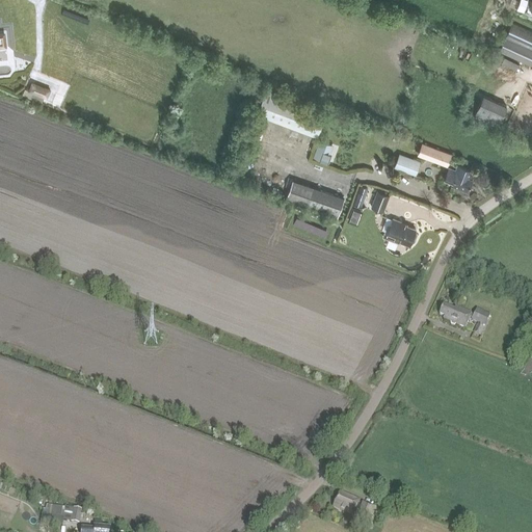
[(524,0),(520,0),(516,9),(523,12),(527,1),(524,0)]
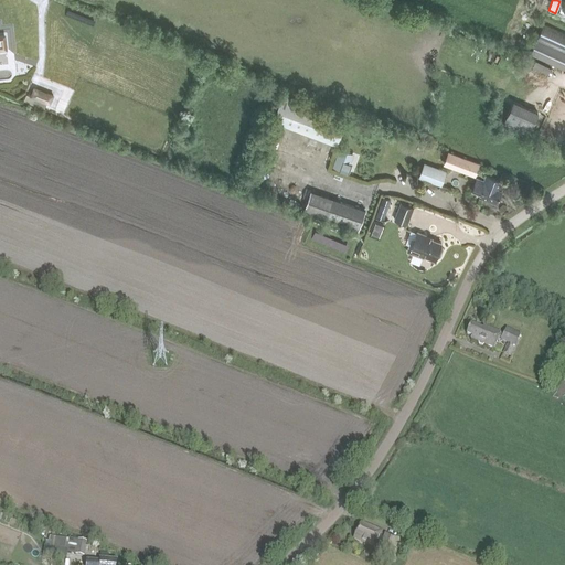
[(564,8),(558,6),(555,17),(564,19),(564,8)]
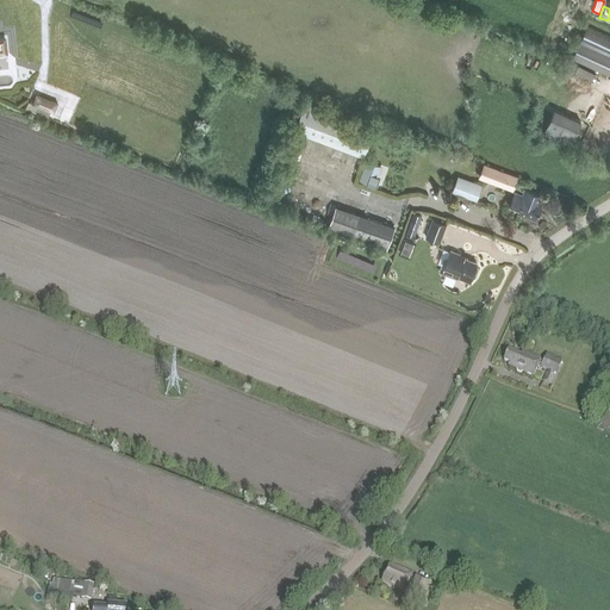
[(609,38),(586,27),(572,60),(609,76),(609,38)]
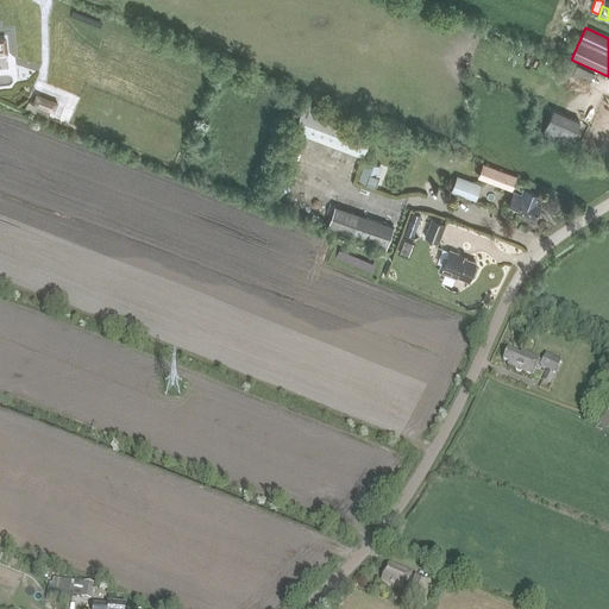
[(577,66),(575,71),(591,80),(595,74),(577,66)]
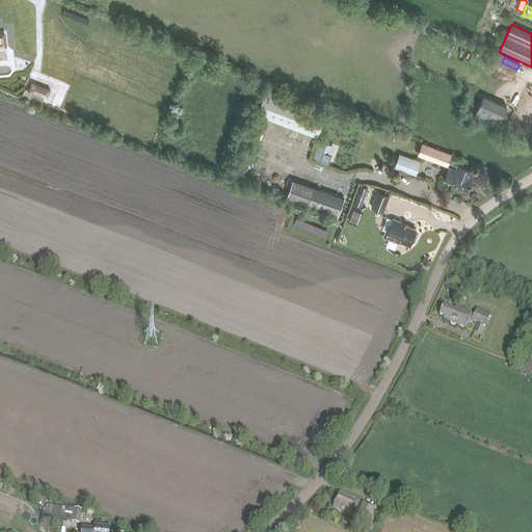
[(24,89),(22,96),(42,103),(44,99),(47,100),(51,89),(32,82),(28,90),(24,89)]
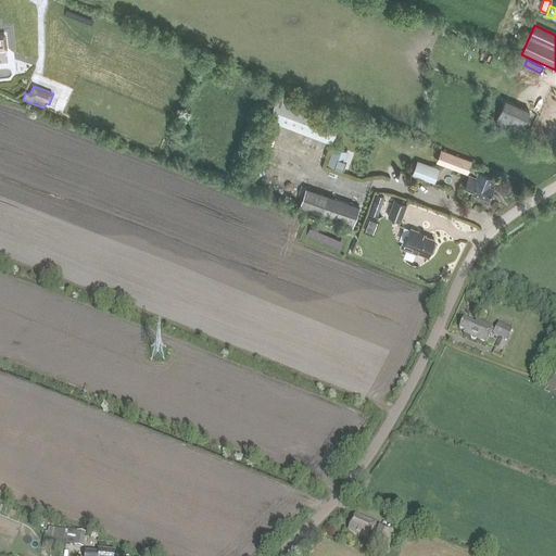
[(495,122),(519,133),(530,112),(506,101),(495,122)]
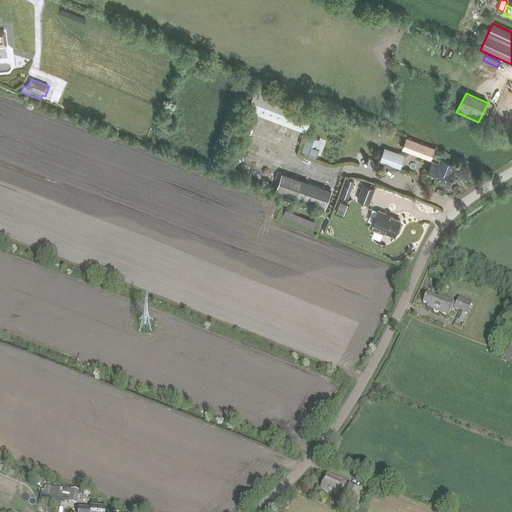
[(308,134),(301,151),(312,155),(319,138),(308,134)]
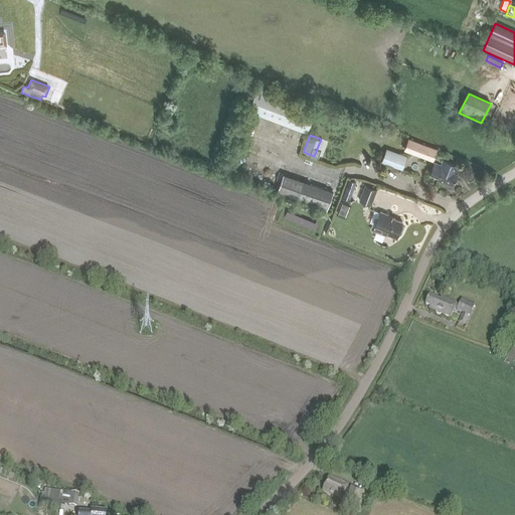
[(437,149),(407,139),(403,151),(432,161),(437,149)]
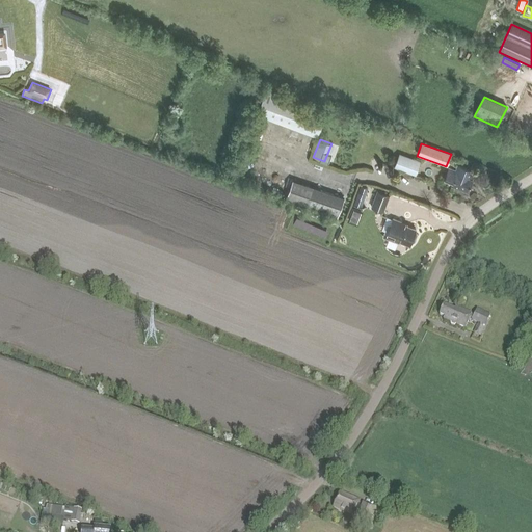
[(416,177),(421,162),(399,154),(393,168),(416,177)]
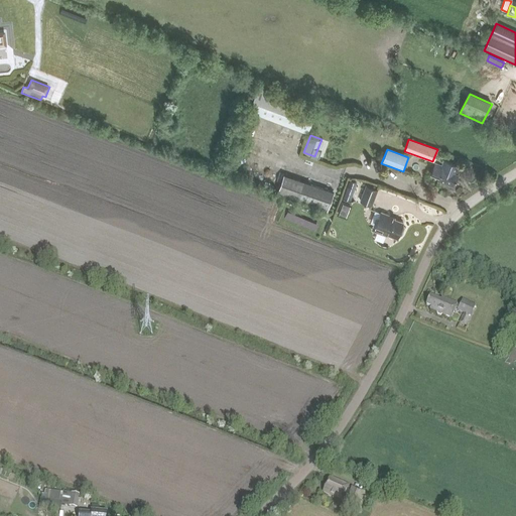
[(434,165),(431,171),(439,174),(437,179),(454,185),(458,174),(456,173),(459,166),(443,160),(440,167),(434,165)]
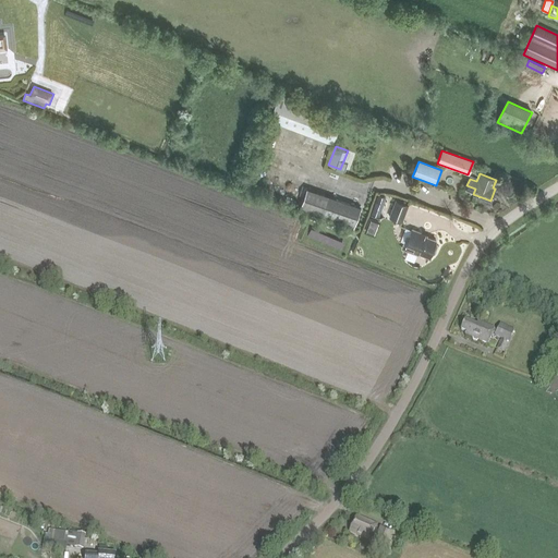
[(306,189),(300,209),(353,229),(361,208),(306,189)]
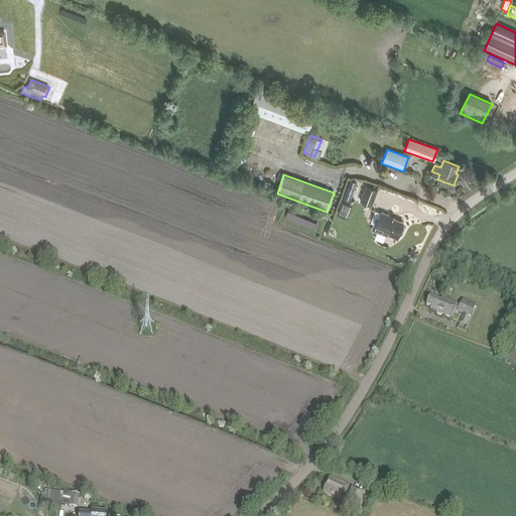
[(378,189),(366,185),(359,202),(371,206),(378,189)]
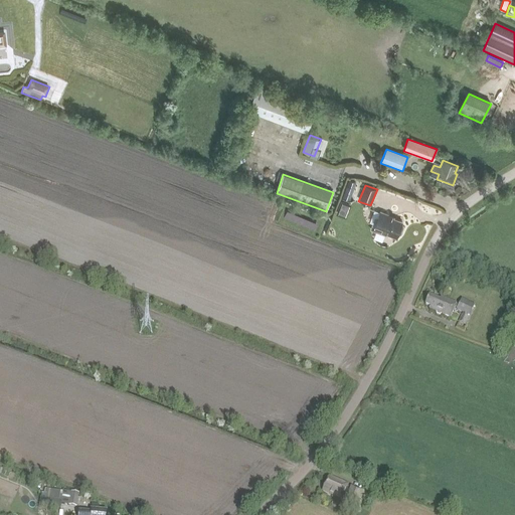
[(343,196),(350,198),(353,191),(345,189),(343,196)]
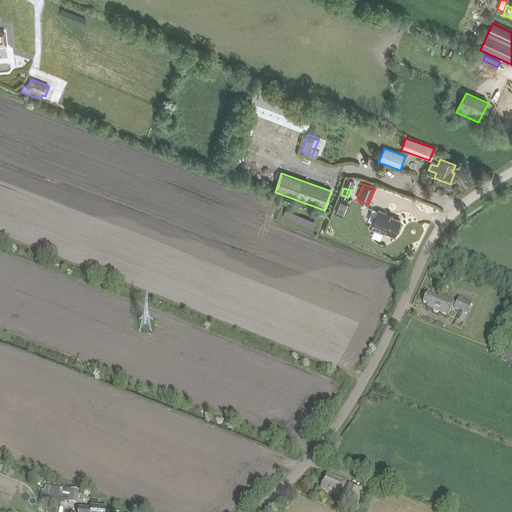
[(344,215),(349,203),(342,200),(337,212),(344,215)]
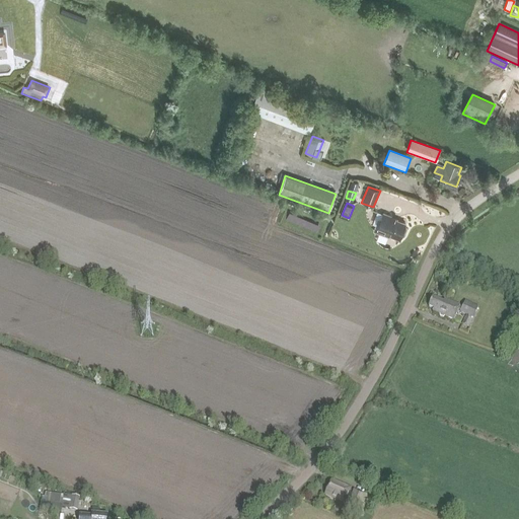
[(318,233),(322,225),(291,212),(287,220),(318,233)]
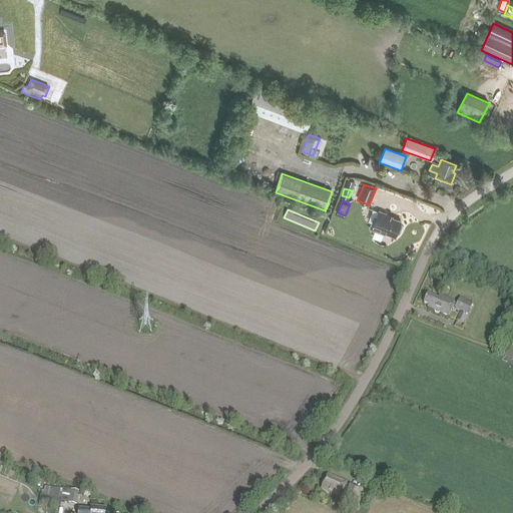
[(399,225),(400,220),(387,215),(387,214),(379,210),(376,218),(373,217),(369,228),(383,233),(384,232),(394,236),(396,231),(399,232),(401,226),(399,225)]
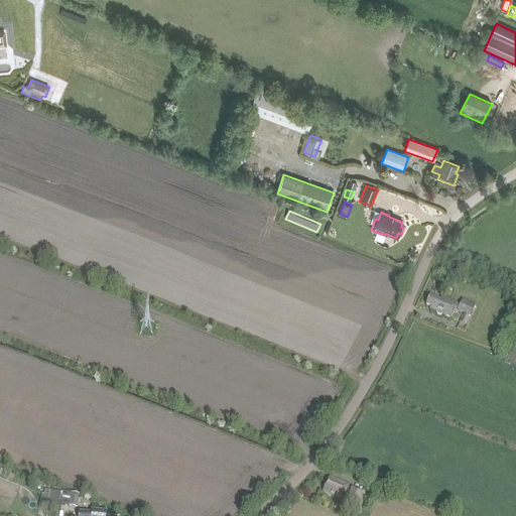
[(430,296),(426,305),(431,307),(429,309),(452,318),(457,304),(441,297),(440,300),(430,296)]
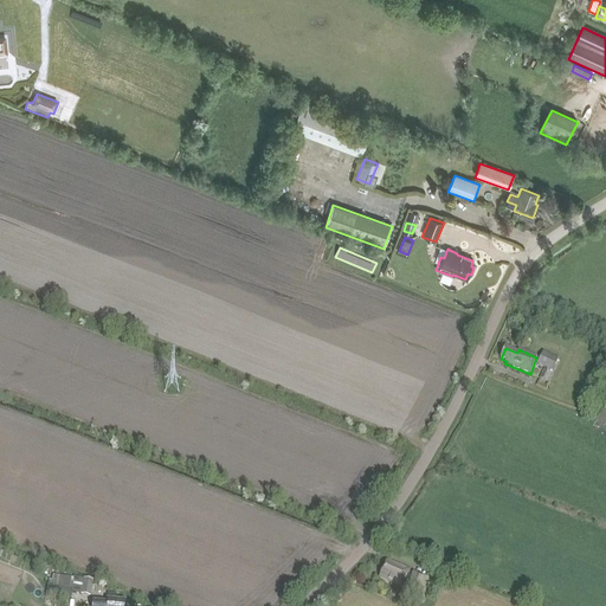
[(545,368),(550,372),(552,372),(558,359),(543,350),(536,365),(545,368)]
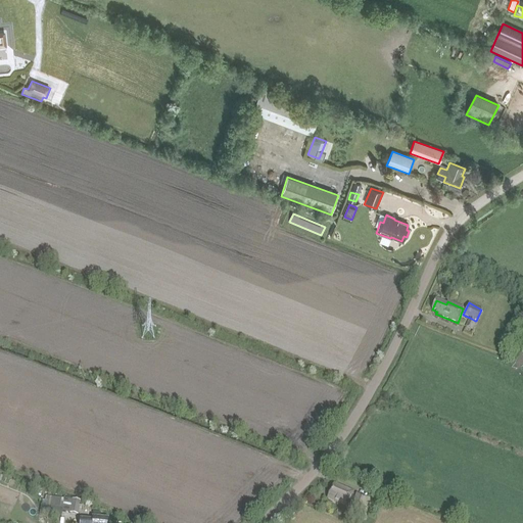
[(469,319),(465,327),(471,330),(475,321),(470,318),(469,319)]
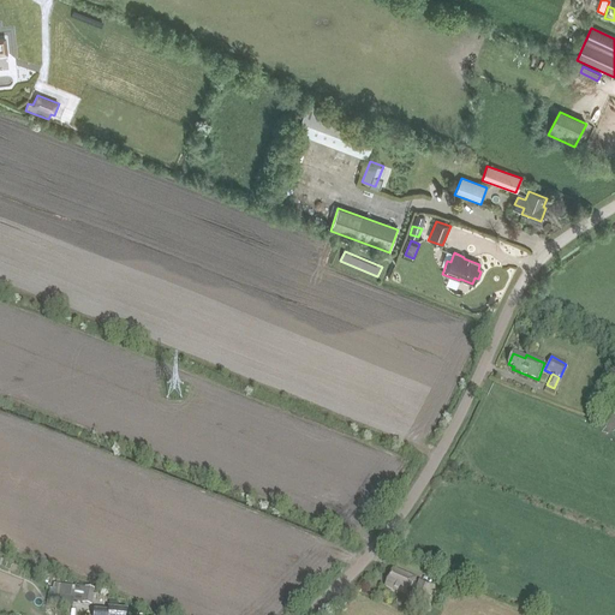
[(415,593),(412,599),(428,604),(434,586),(419,580),(417,587),(412,585),(415,579),(393,569),(386,585),(407,595),(410,591),(415,593)]
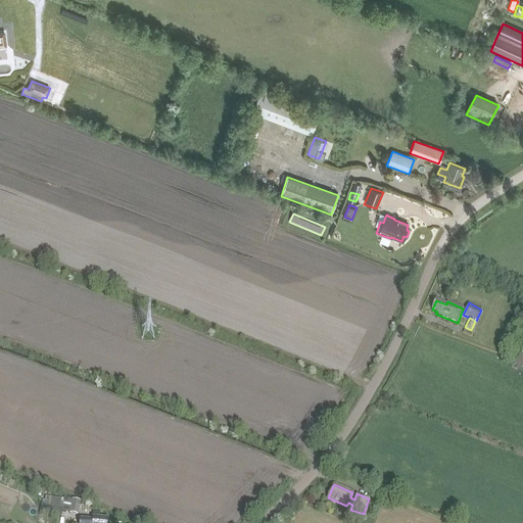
[(46,507),(54,509),(55,498),(48,497),(46,507)]
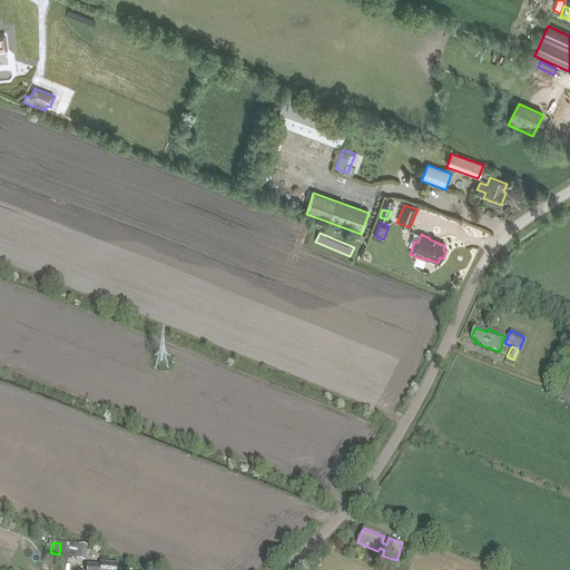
[(76,560),(85,561),(87,548),(79,544),(70,543),(70,544),(68,558),(76,560)]
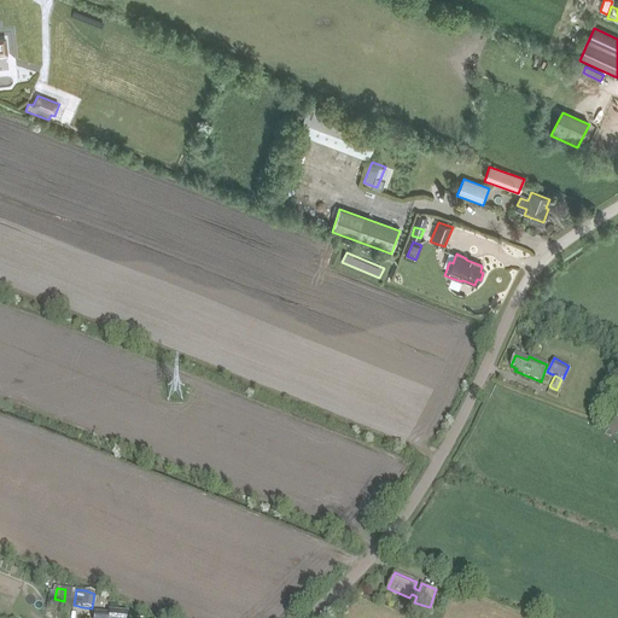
[(127,617),(128,614),(118,613),(118,607),(111,607),(110,617),(95,614),(94,617),(127,617)]
